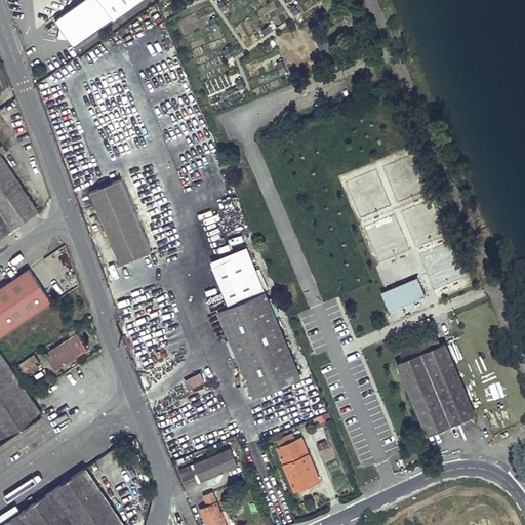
[(74,47),(139,0),(83,0),(55,21),(61,28),(58,39),(69,40),(74,47)]
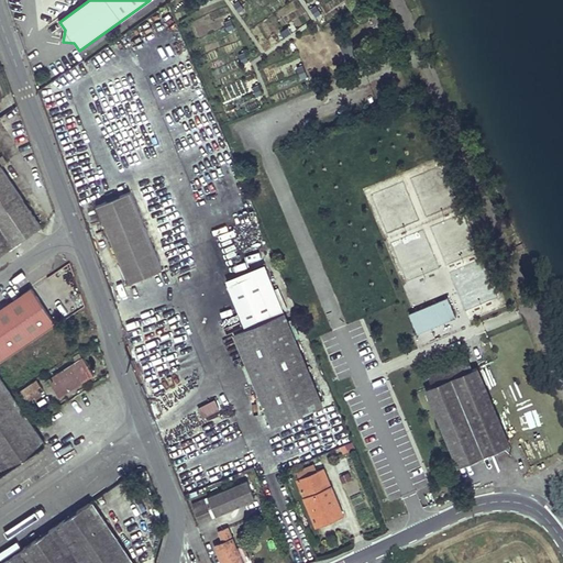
[(0,165),(0,252),(41,224),(0,165)]
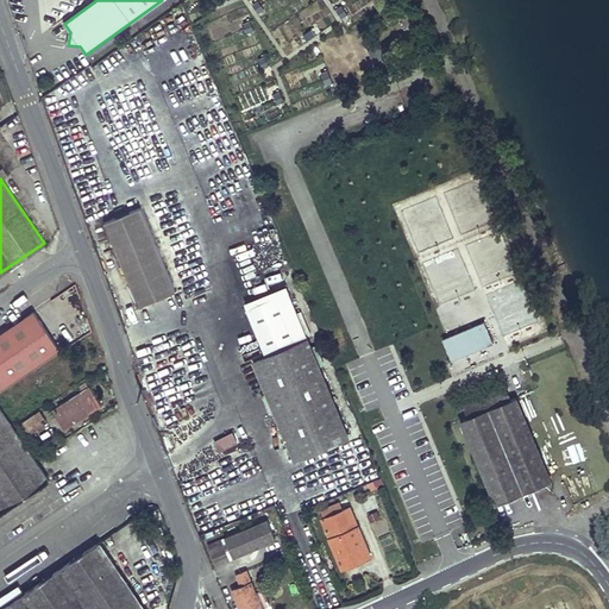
[(140,207),(111,219),(104,221),(138,306),(145,302),(175,290),(140,207)]
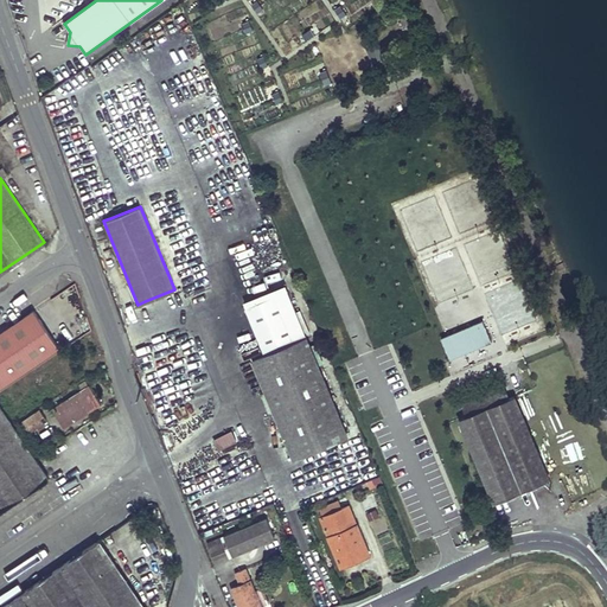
[(443,272),(446,278),(461,272),(454,250),(422,261),(428,278),(443,272)]
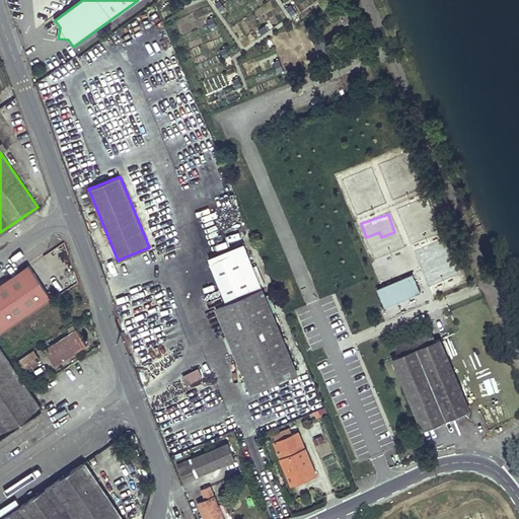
[(228,301),(262,287),(245,246),(211,261),(228,301)]
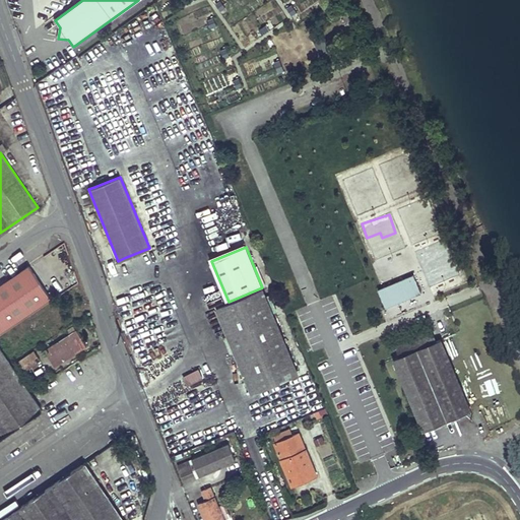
[(29,266),(0,285),(0,333),(52,299),(29,266)]
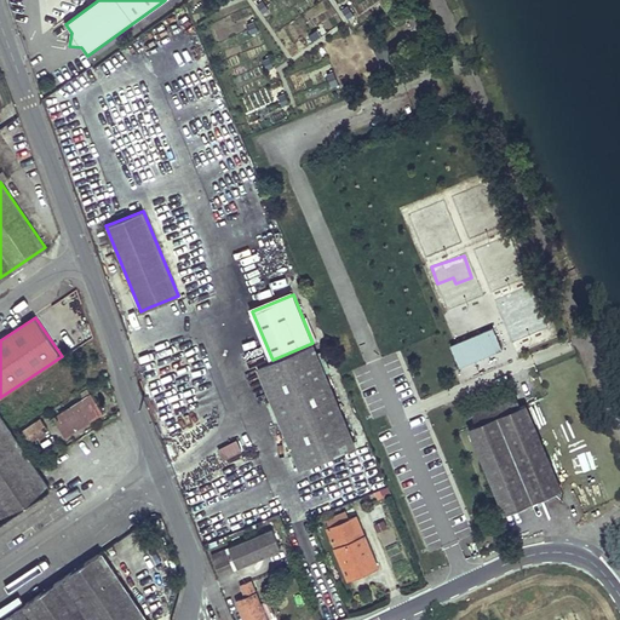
[(494,326),(453,343),(461,363),(503,346),(494,326)]
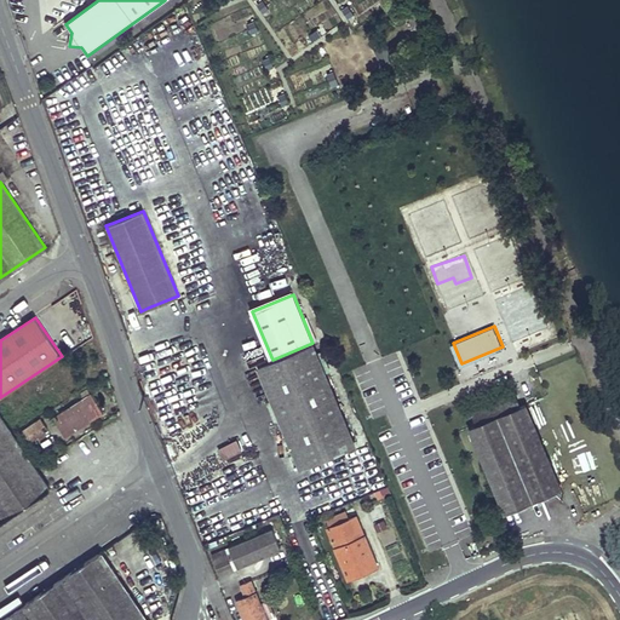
[(300,466),(355,443),(313,343),(273,360),(258,366),(300,466)]
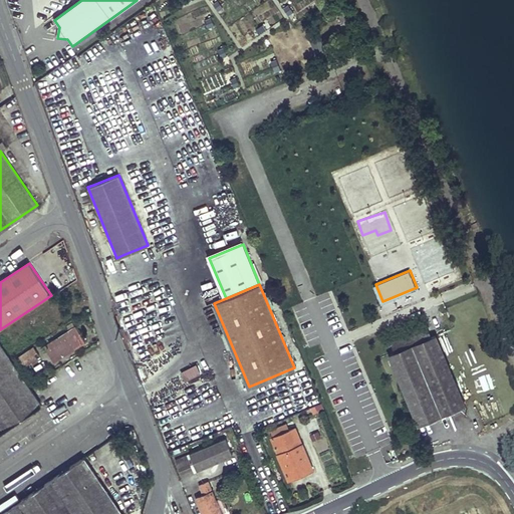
[(70,330),(45,345),(52,357),(56,355),(58,358),(86,341),(76,326),(75,327),(72,322),(66,325),(70,330)]
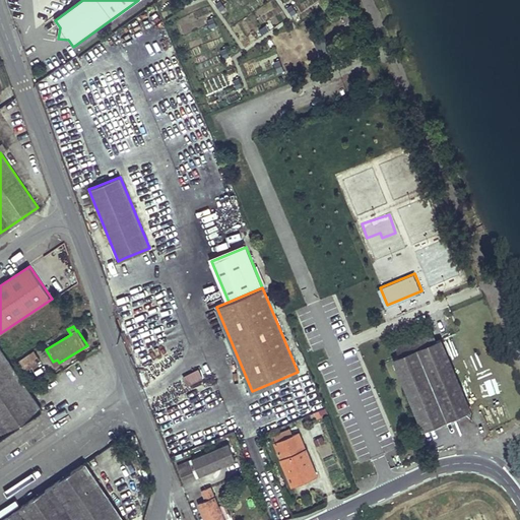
[(433,331),(395,346),(400,356),(395,360),(425,431),(470,410),(442,339),(437,341),(433,331)]
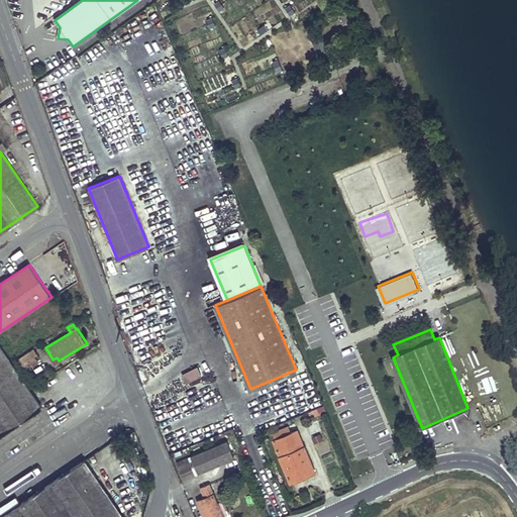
[(0,370),(11,363),(0,345),(0,370)]
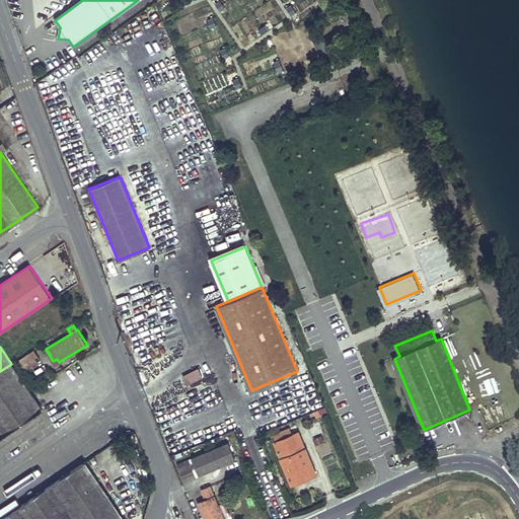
[(33,350),(18,360),(24,369),(40,359),(33,350)]
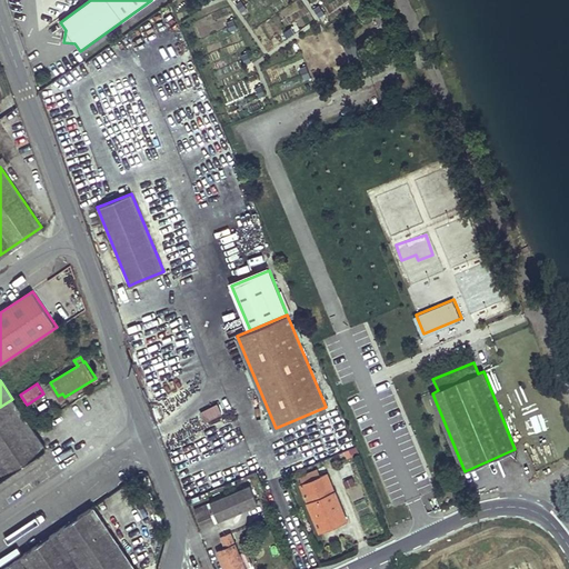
[(12,399),(0,407),(0,450),(32,429),(12,399)]
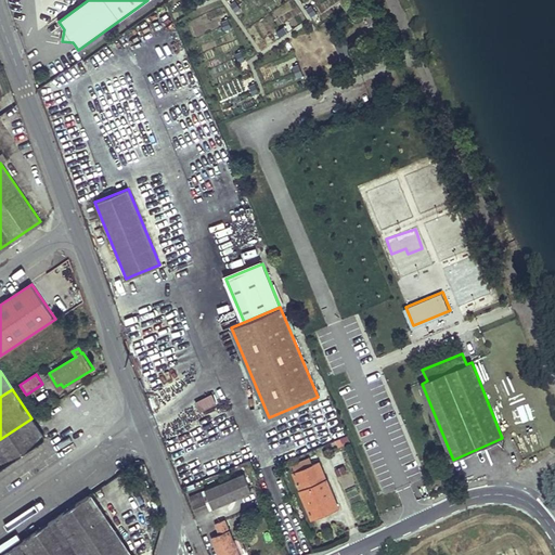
[(213,392),(196,401),(202,411),(218,403),(213,392)]
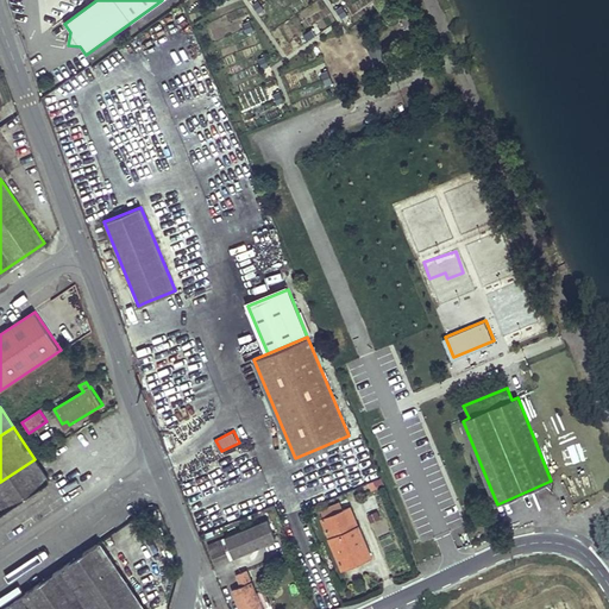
[(35,459),(0,482),(0,512),(49,479),(35,459)]
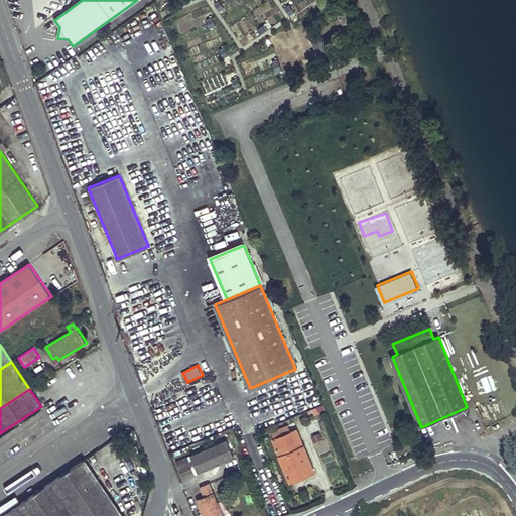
[(275,437),(291,431),(288,424),(272,430),(275,437)]
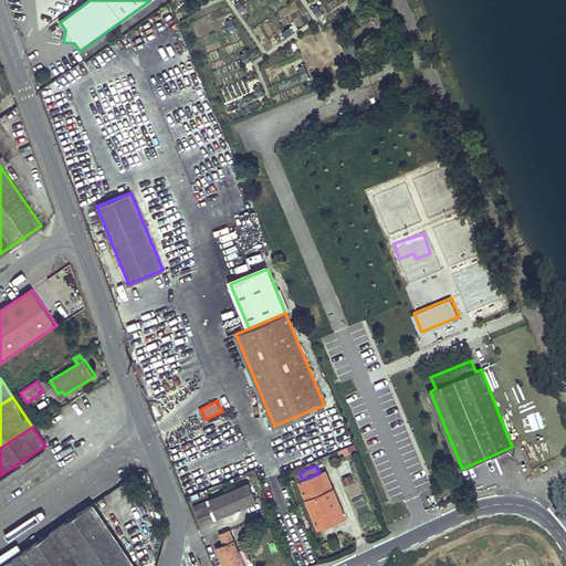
[(302,480),(299,482),(318,527),(345,516),(325,471),(320,473),(302,480)]
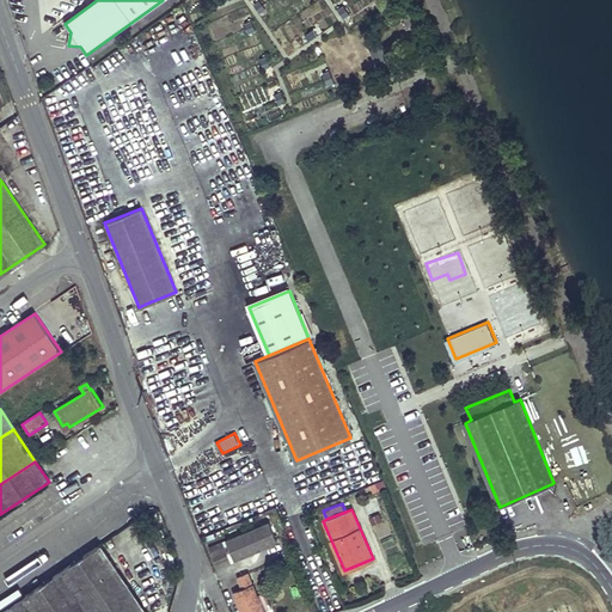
[(269,521),(242,533),(250,554),(277,540),(269,521)]
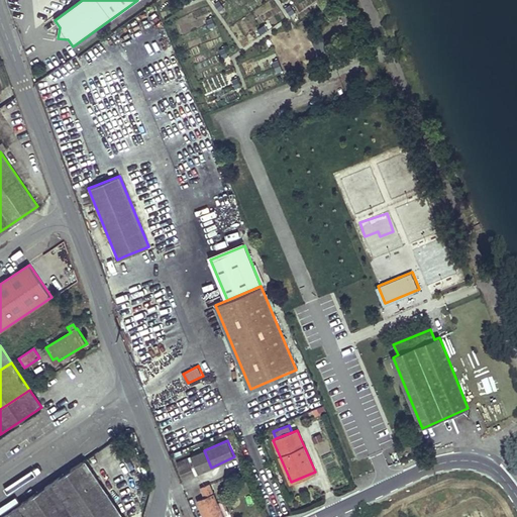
[(204,450),(191,456),(198,473),(211,468),(204,450)]
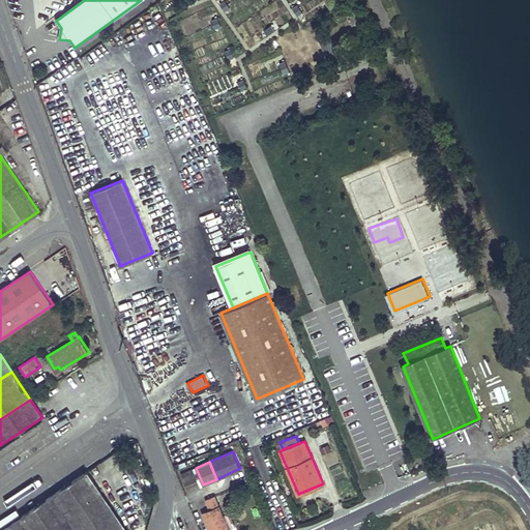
[(192,470),(181,474),(188,491),(199,487),(192,470)]
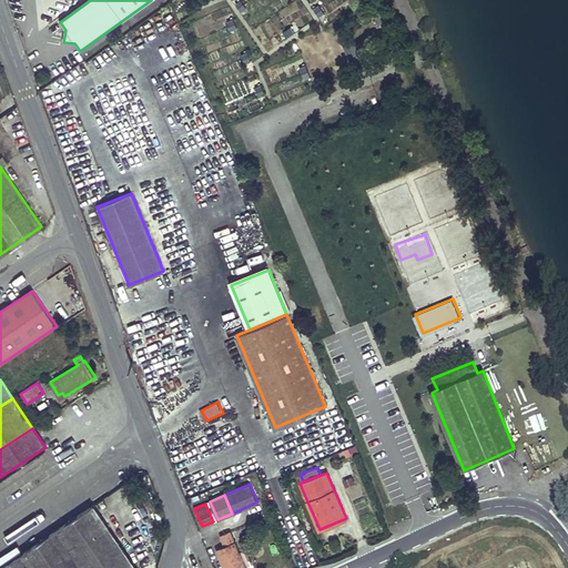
[(0,567),(134,567),(92,506),(0,567)]
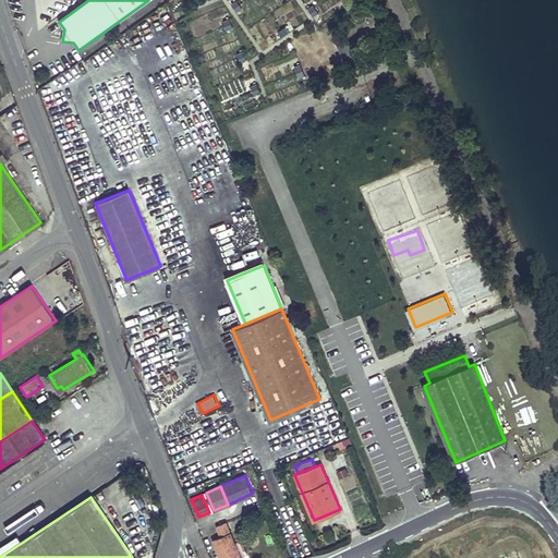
[(241,557),(227,522),(217,526),(221,537),(213,541),(219,557),(241,557)]
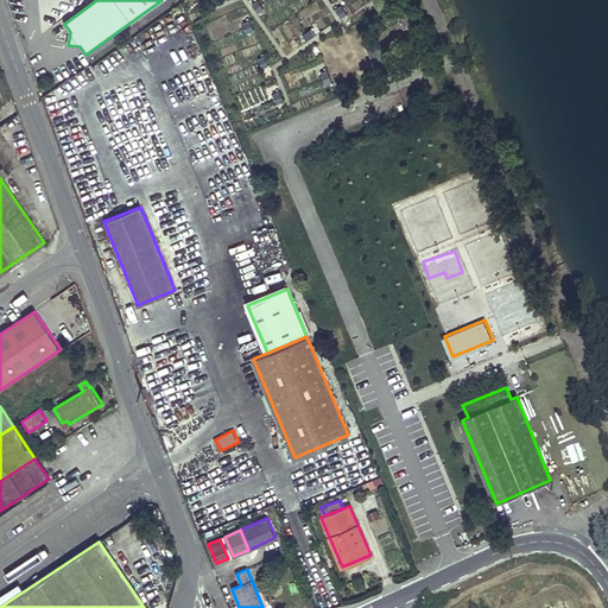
All buildings are outlined.
